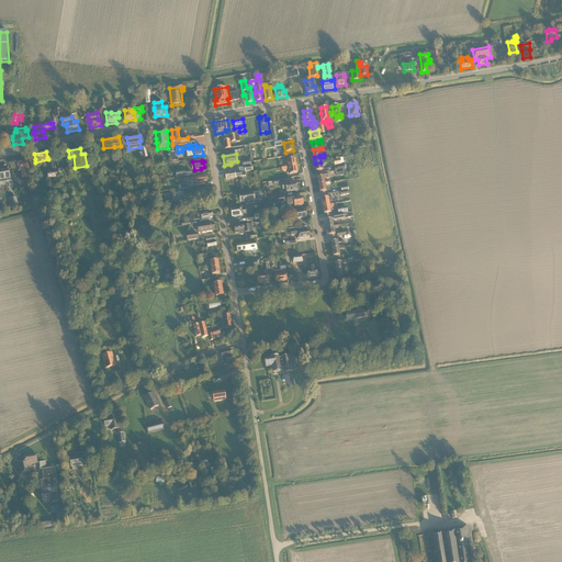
[(321,163),(315,164),(316,171),(323,170),(322,165),(325,164),(325,161),(321,163)]
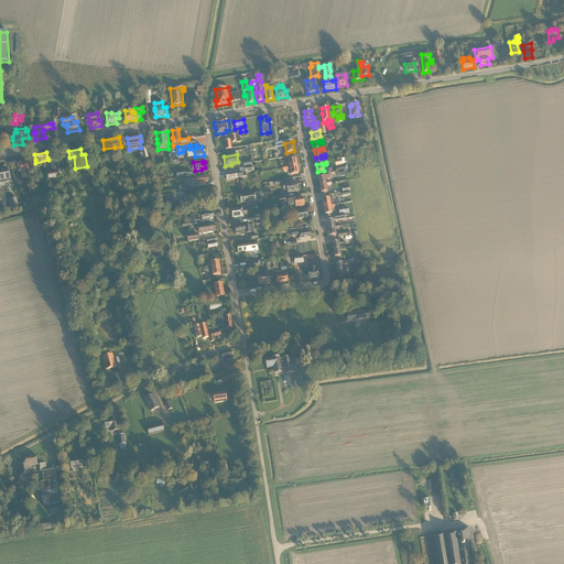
[(30,177),(26,163),(18,165),(19,172),(21,172),(22,180),(30,177)]
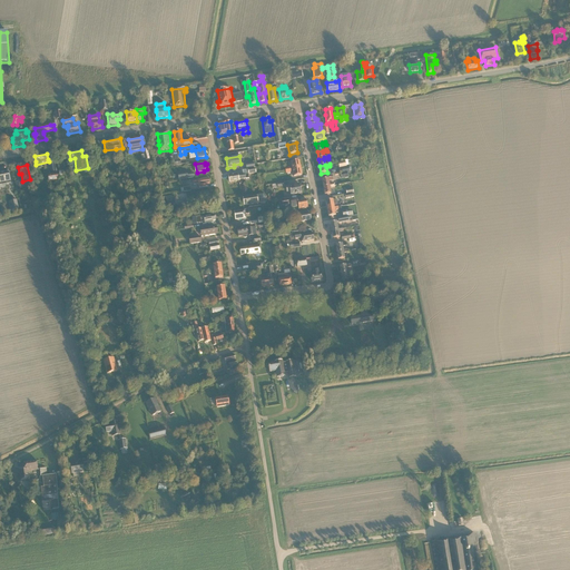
[(11,184),(10,173),(0,174),(0,183),(7,183),(7,185),(11,184)]
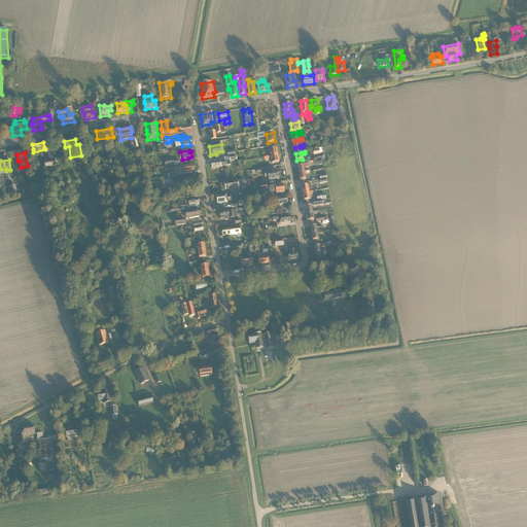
[(54,168),(53,160),(44,162),(45,169),(54,168)]
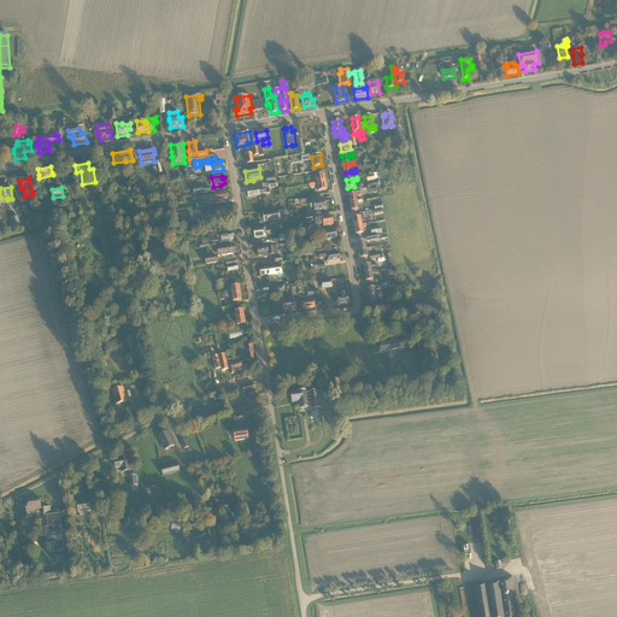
[(348,195),(350,203),(357,201),(356,197),(360,195),(360,192),(354,193),(356,194),(348,195)]
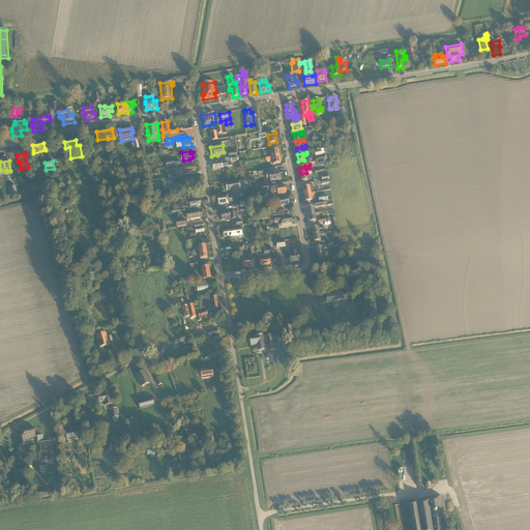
[(192,167),(192,166),(179,168),(179,172),(184,171),(185,174),(193,173),(193,172),(195,172),(195,167),(192,167)]
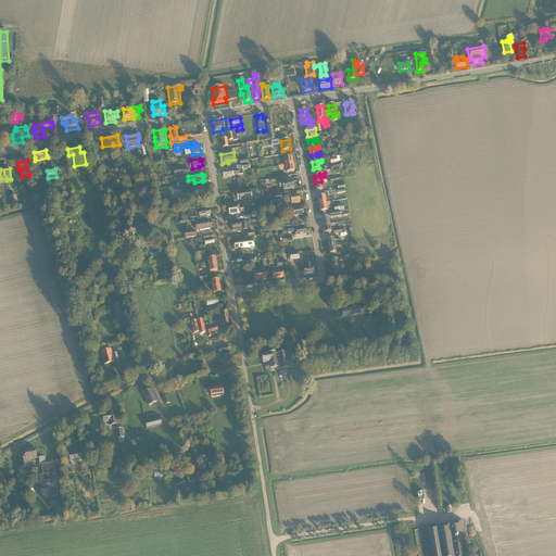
[(290,181),(289,179),(278,181),(279,188),(282,187),(283,191),(294,189),(293,181),(290,181)]
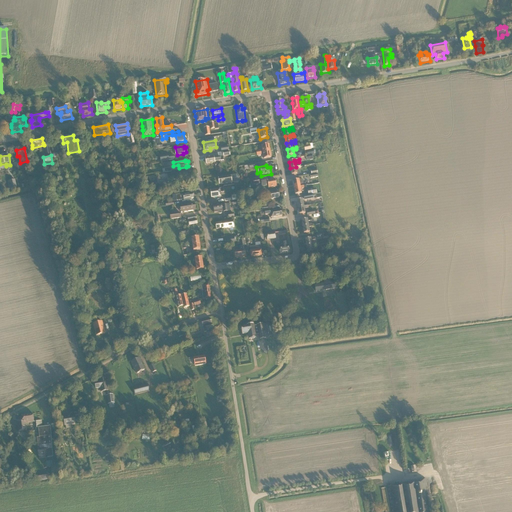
[(296,167),(290,168),(292,175),(297,174),(296,169),(301,168),(300,166),(296,167)]
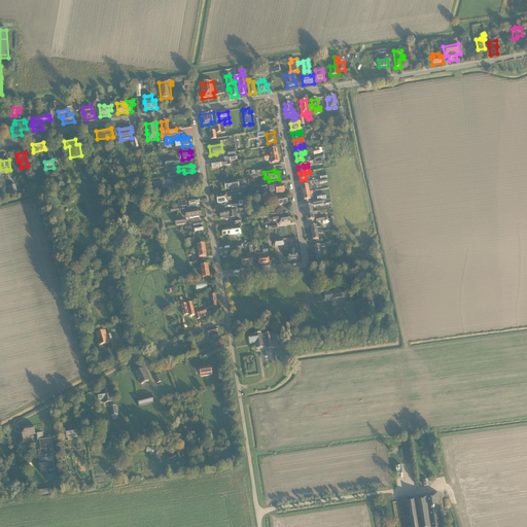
[(192,177),(192,176),(184,177),(178,178),(179,185),(185,184),(194,183),(194,182),(196,182),(195,177),(192,177)]
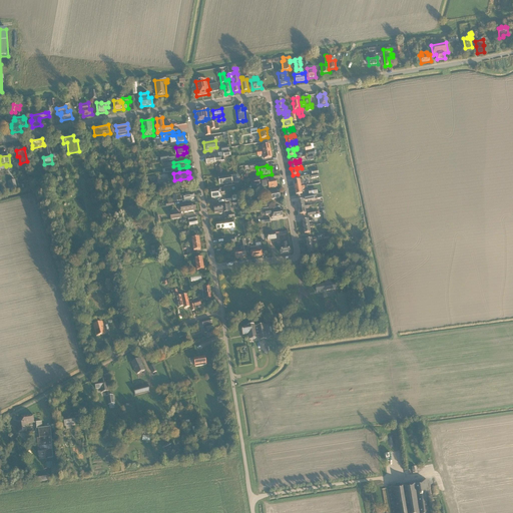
[(219,185),(239,182),(240,181),(239,177),(238,177),(238,175),(231,176),(218,178),(219,185)]
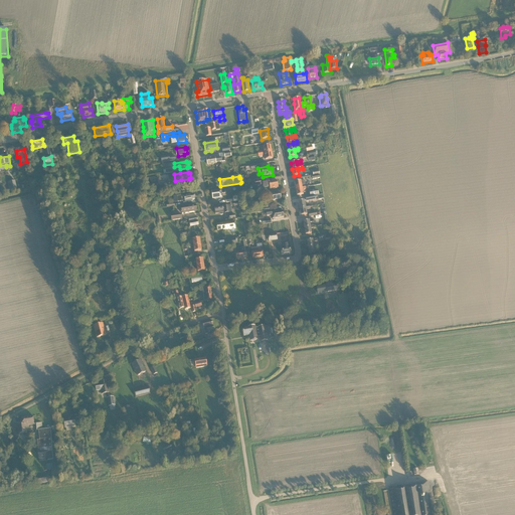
[(151,185),(158,184),(157,177),(150,178),(151,185)]
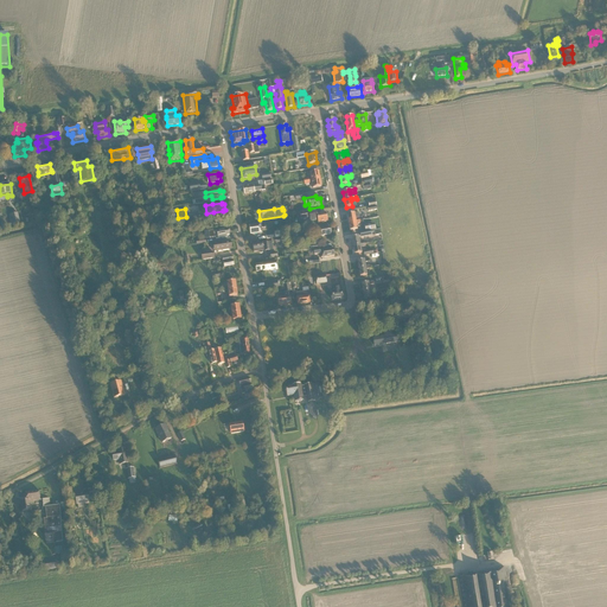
[(317,215),(317,212),(299,215),(300,219),(310,218),(311,222),(318,219),(318,223),(327,222),(326,213),(317,215)]
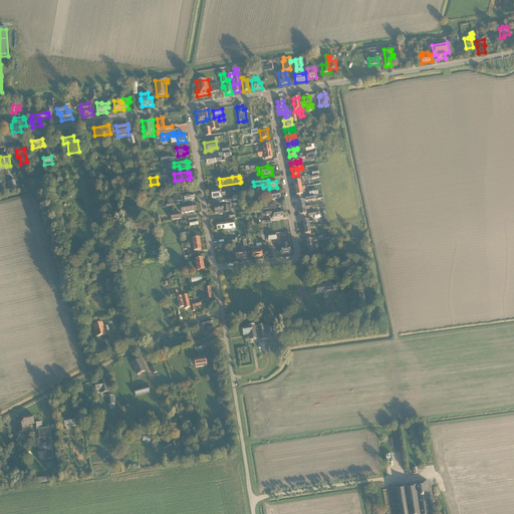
[(296,182),(294,182),(295,189),(305,187),(304,185),(301,186),(300,181),(296,182)]
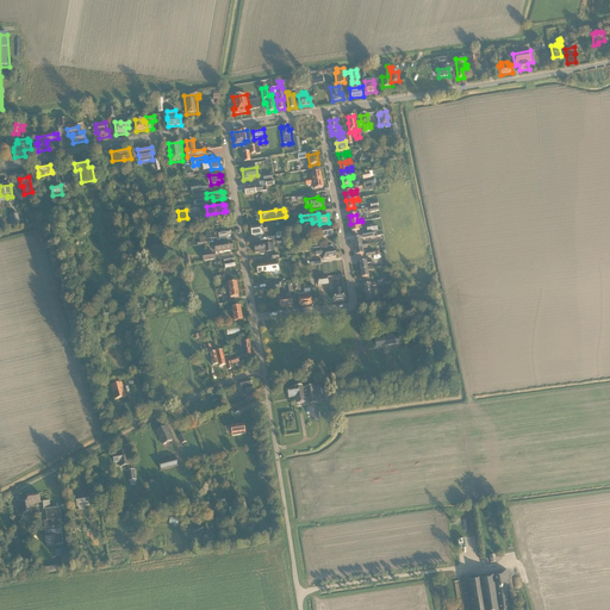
[(225,218),(224,217),(216,218),(217,226),(226,225),(225,224),(229,223),(228,218),(225,218)]
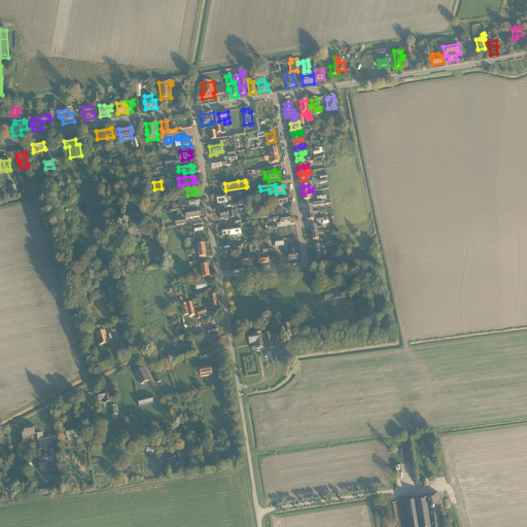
[(313,191),(303,194),(304,201),(310,200),(309,195),(313,194),(313,191)]
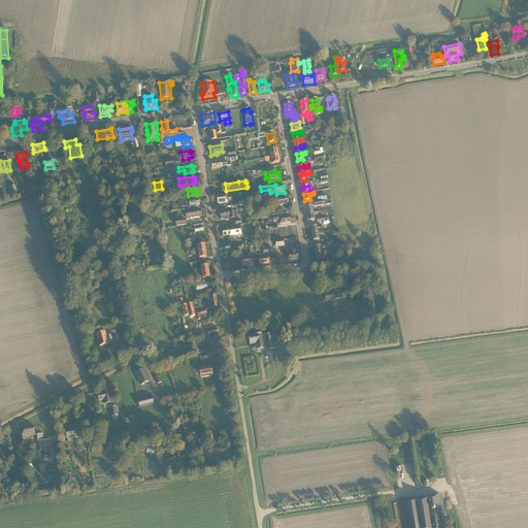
[(231,198),(230,194),(227,195),(217,196),(219,204),(228,202),(227,199),(231,198)]
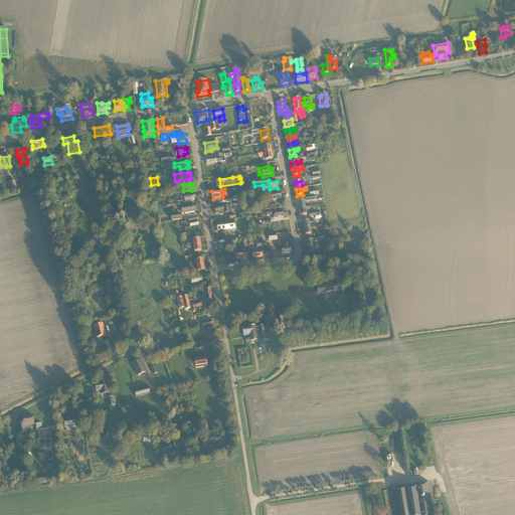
[(281,199),(280,192),(271,194),(271,193),(267,194),(268,201),(272,201),(275,200),(281,199)]
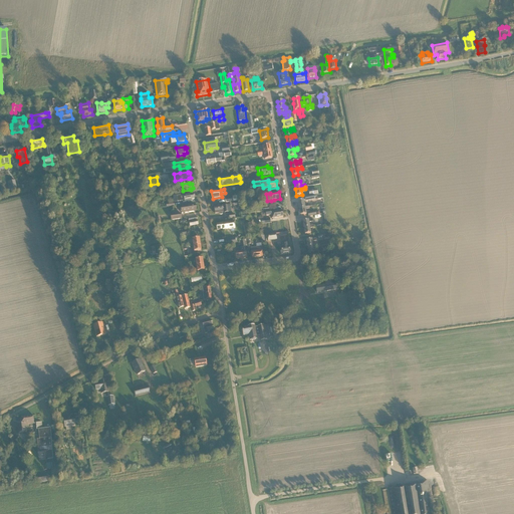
[(191,195),(191,194),(182,195),(177,196),(178,202),(183,201),(183,202),(192,201),(192,200),(194,199),(194,195),(191,195)]
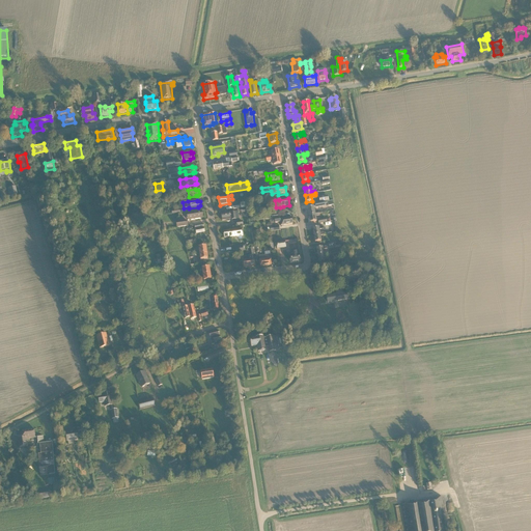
[(309,216),(318,214),(318,212),(314,212),(313,207),(307,208),(309,216)]
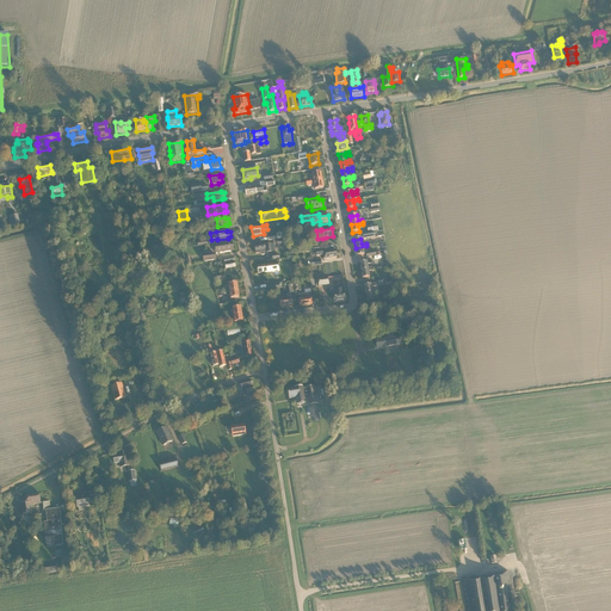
[(233,251),(232,244),(215,246),(216,254),(233,251)]
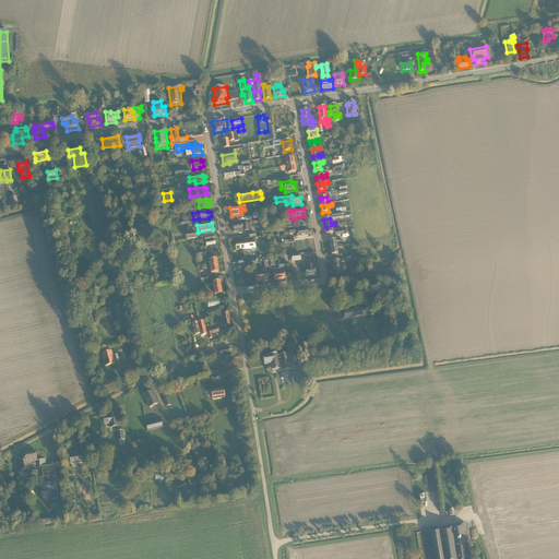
[(251,230),(250,223),(242,224),(244,225),(241,225),(241,224),(233,225),(234,233),(238,232),(239,233),(239,234),(241,234),(242,233),(242,232),(242,229),(244,229),(245,232),(251,230)]
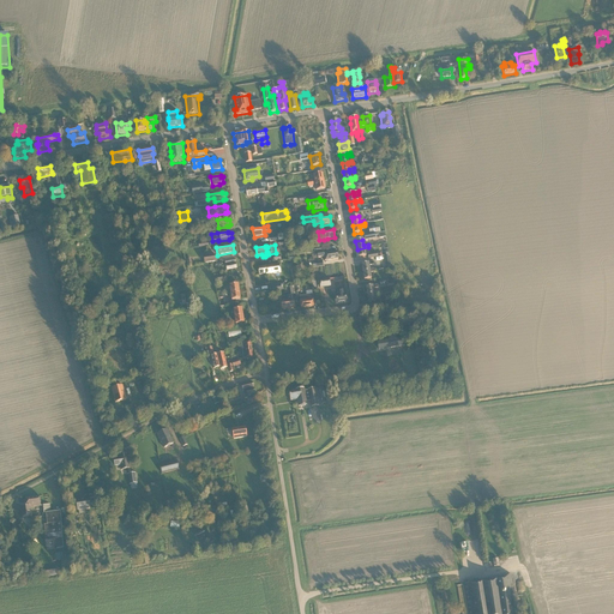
[(368,247),(357,250),(359,258),(366,256),(365,251),(369,250),(368,247)]
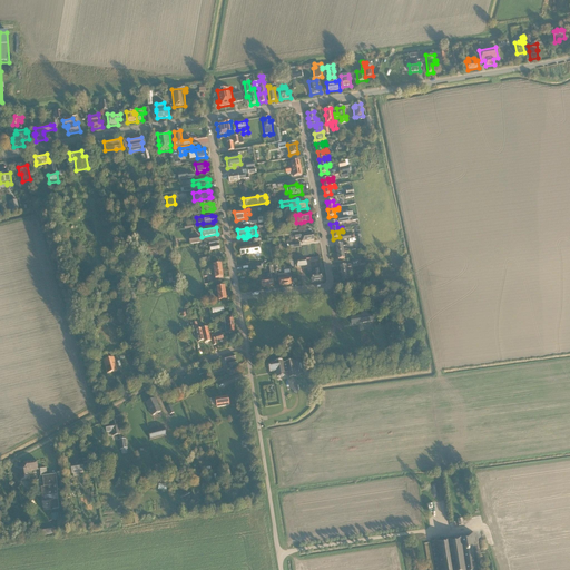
[(219,249),(218,241),(208,242),(210,252),(219,249)]
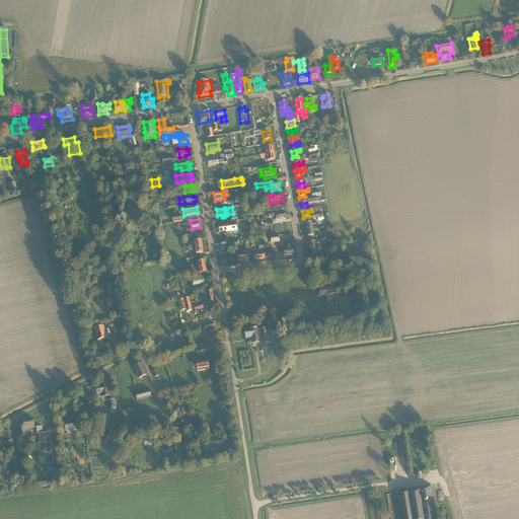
[(312,229),(312,228),(312,225),(316,224),(315,222),(311,222),(305,223),(307,230),(312,229)]
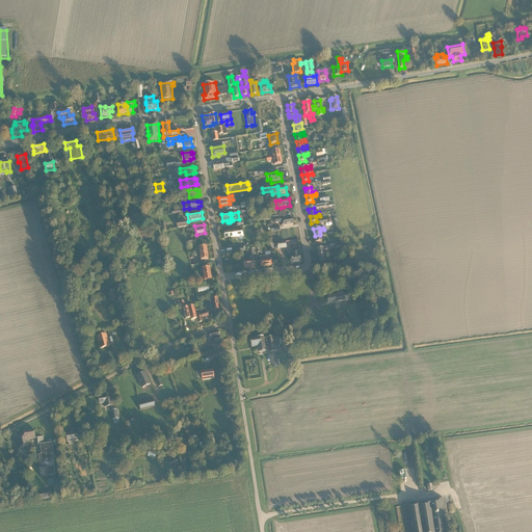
[(238,230),(235,230),(230,231),(230,232),(224,233),(224,238),(231,237),(231,238),(237,237),(237,238),(243,237),(241,229),(238,230)]
